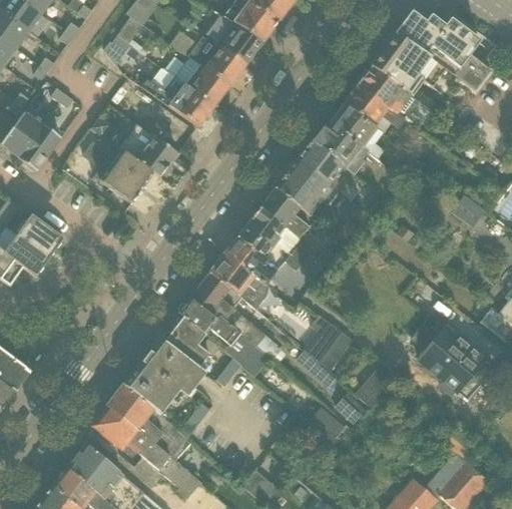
[(1,0),(0,2),(0,8),(29,30),(42,12),(25,0),(1,0)]
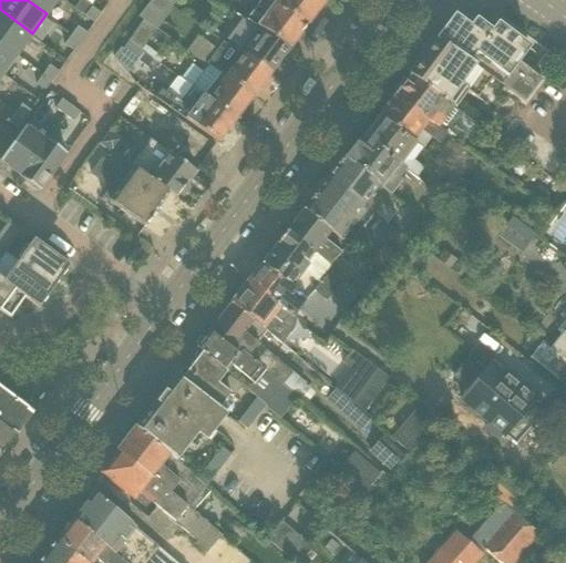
[(28,0),(47,13),(55,0),(28,0)]
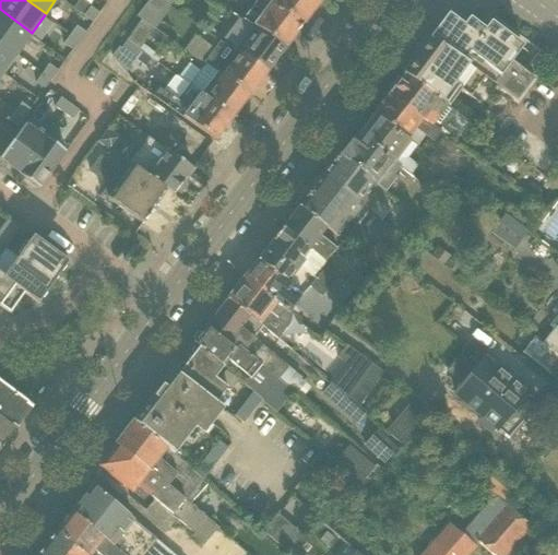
[(153,0),(142,16),(155,26),(171,4),(165,0),(153,0)]
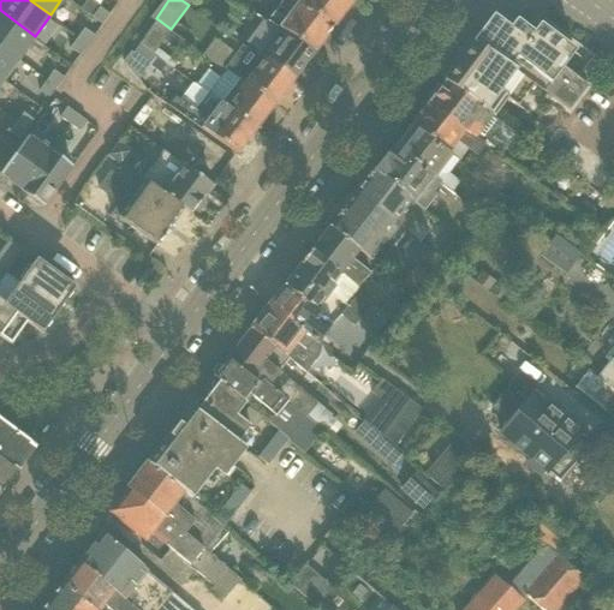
[(281,22),(315,46),(333,23),(296,0),(280,0),(278,4),(288,11),(281,22)]
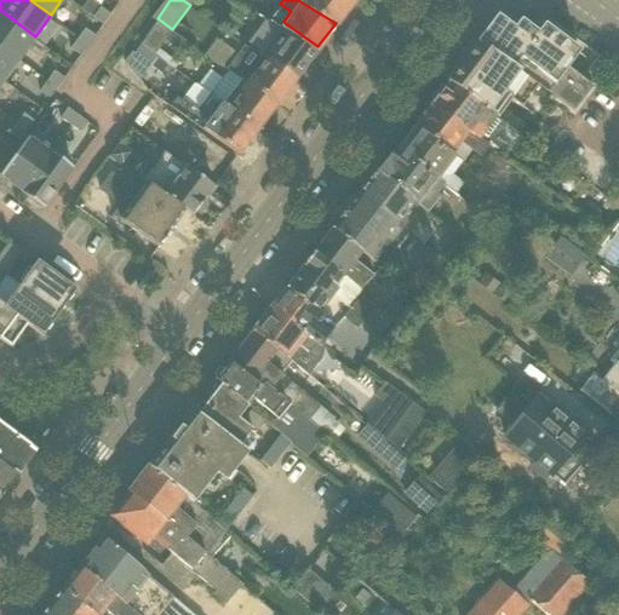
[(298,0),(336,23),(353,0),(298,0)]
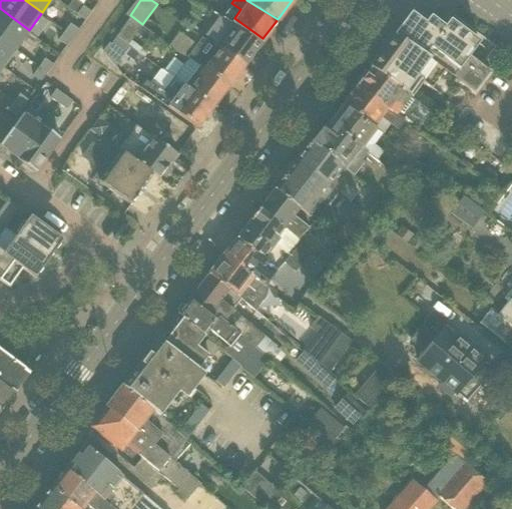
[(78,11),(86,17),(92,9),(84,3),(78,11)]
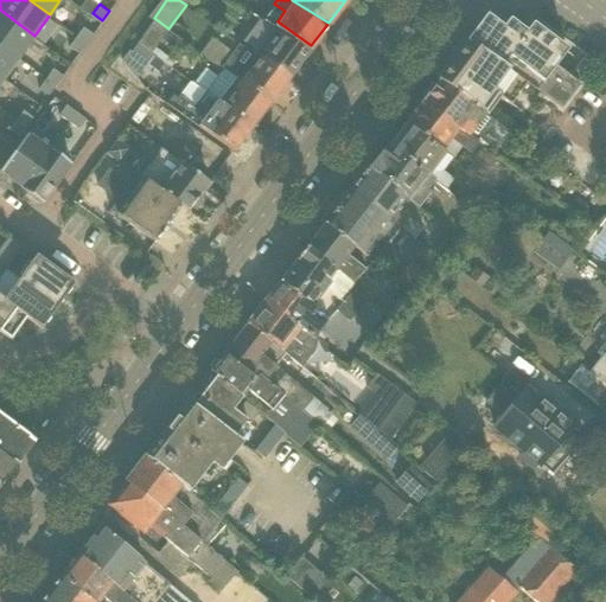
[(0,42),(19,56),(34,36),(0,10),(0,42)]
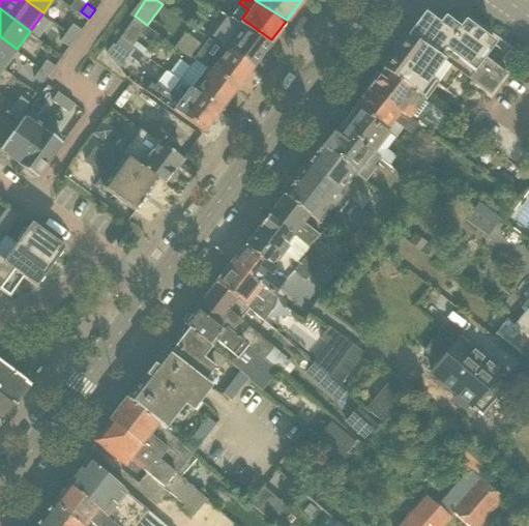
[(440,22),(425,10),(407,35),(461,70),(462,69),(492,92),(507,71),(486,55),(496,41),(466,19),(460,26),(445,15),(440,22)]
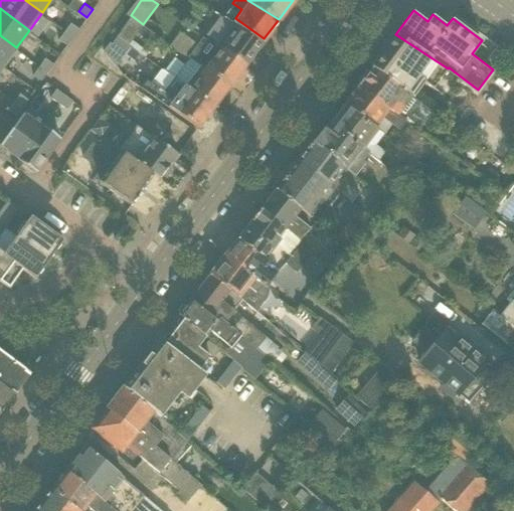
[(131,15),(118,34),(130,42),(138,31),(152,41),(157,34),(143,24),(131,15)]
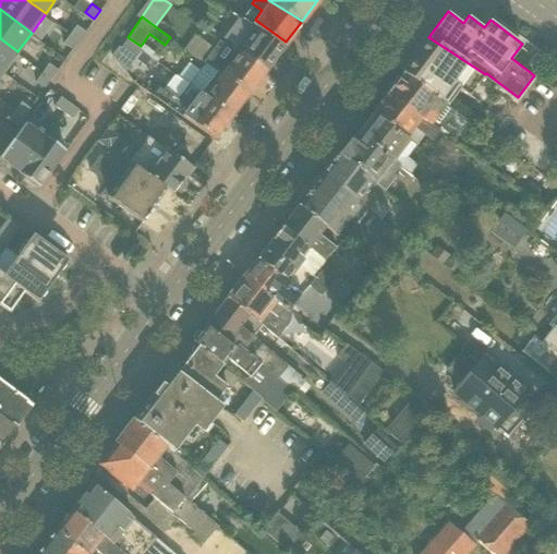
[(286,41),(255,20),(235,46),(268,67),(286,41)]
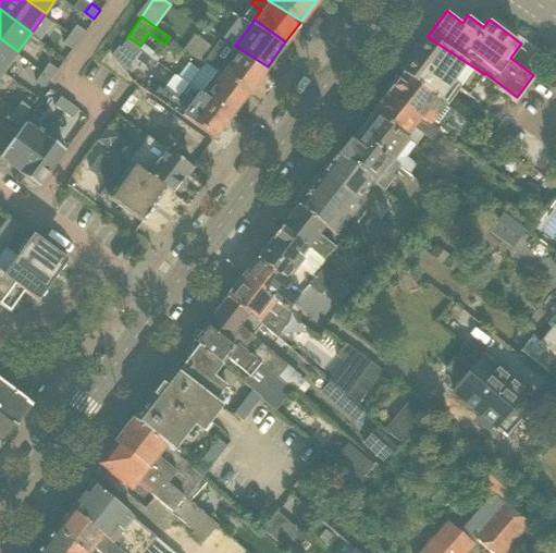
[(77,23),(71,32),(79,38),(86,29),(77,23)]
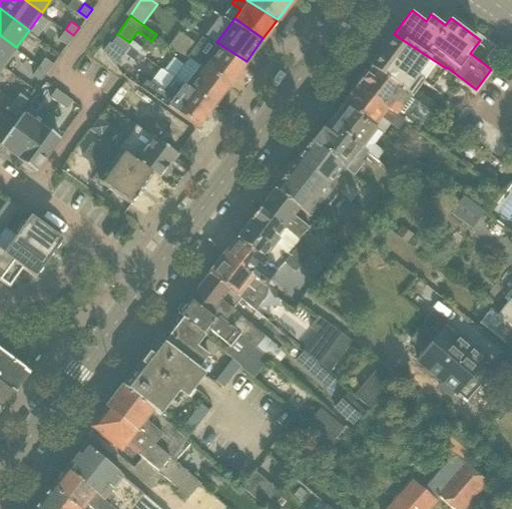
[(67,43),(73,35),(65,29),(59,37),(67,43)]
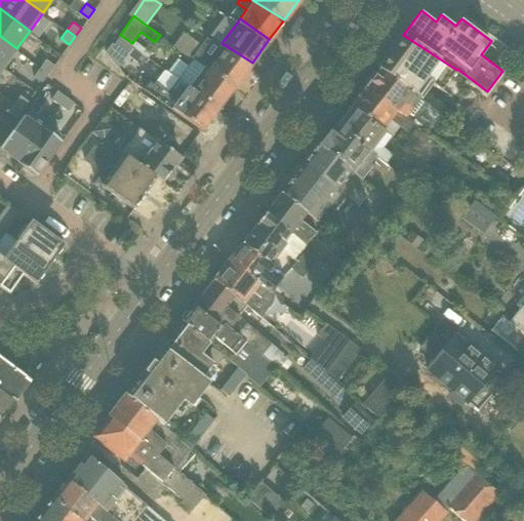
[(379,66),(381,68),(404,85),(419,97),(434,79),(443,87),(456,70),(403,35),(379,66)]
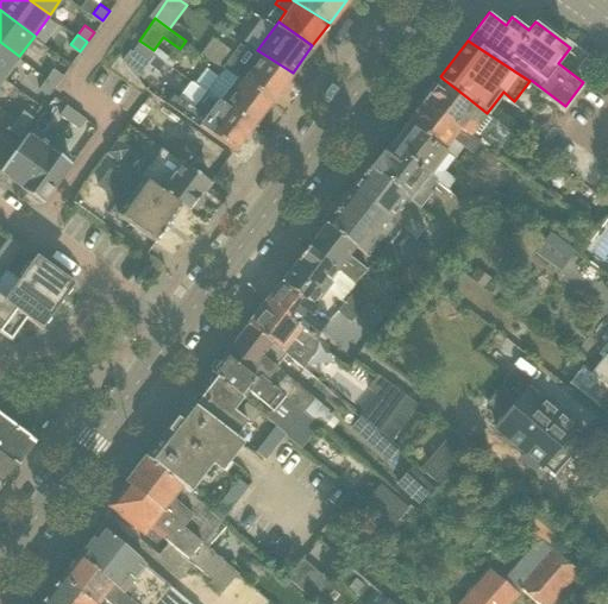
[(0,42),(0,73),(5,77),(19,56),(0,42)]
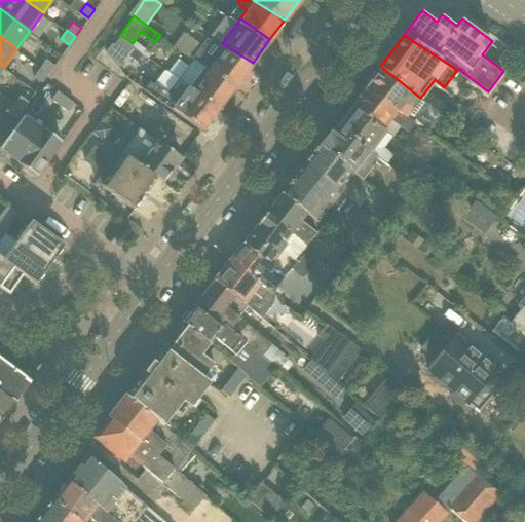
[(236,84),(253,63),(222,43),(220,45),(208,36),(192,56),(194,57),(236,84)]
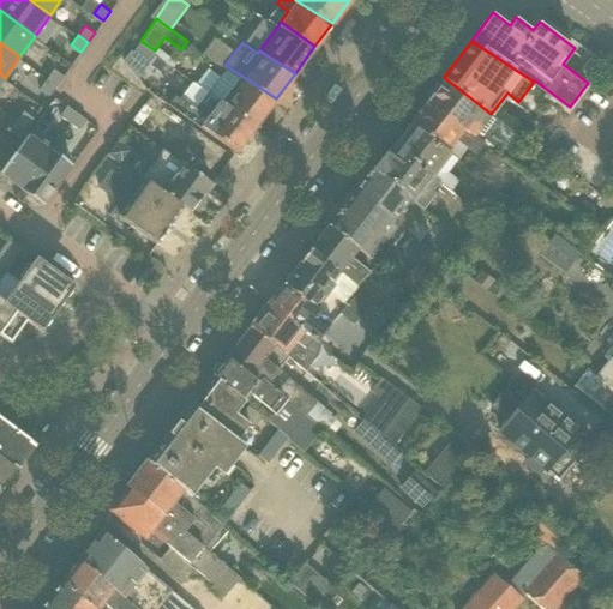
[(130,56),(127,54),(125,58),(139,76),(149,61),(133,50),(130,56)]
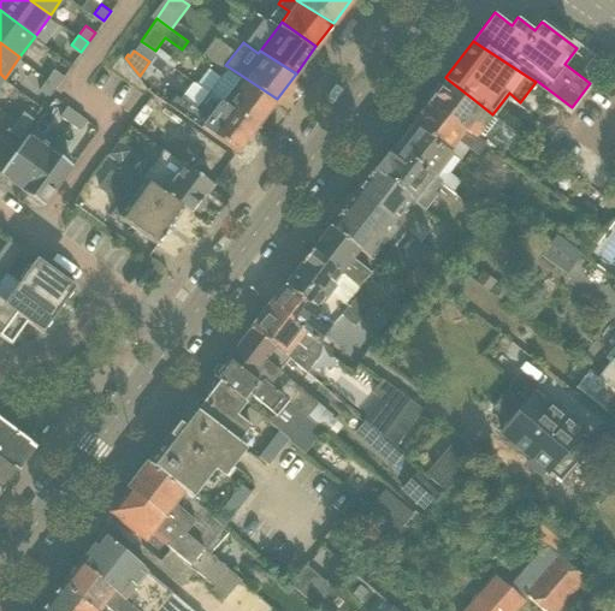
[(161,71),(167,61),(158,54),(151,64),(161,71)]
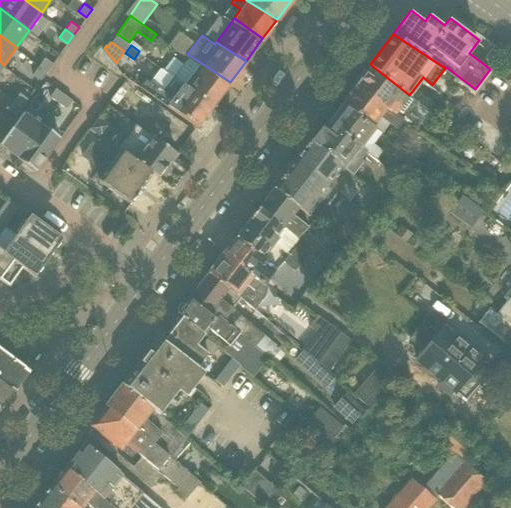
[(214,103),(230,82),(189,55),(185,61),(174,76),(214,103)]
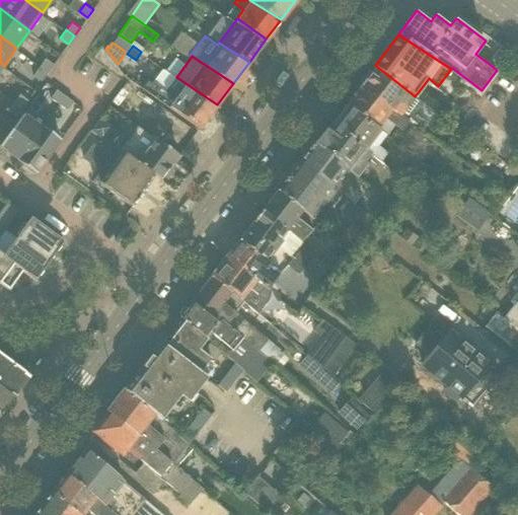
[(47,57),(41,65),(49,71),(55,63),(47,57)]
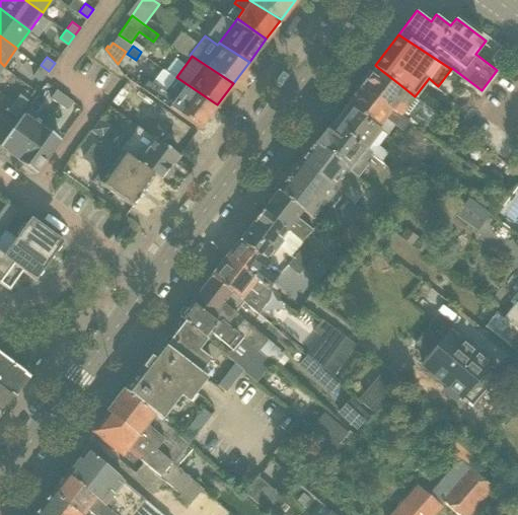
[(43,79),(49,71),(41,65),(34,73),(43,79)]
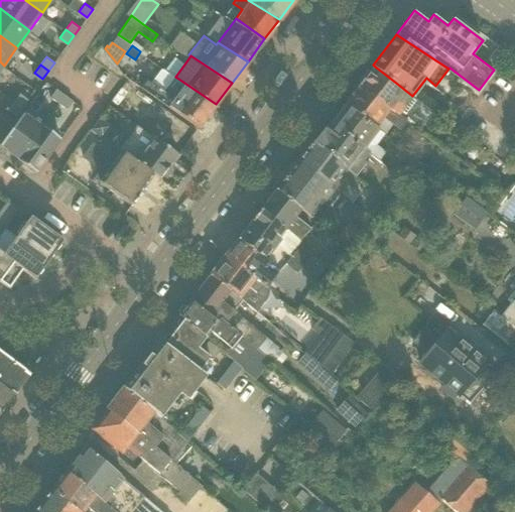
[(159,65),(142,86),(169,105),(200,126),(216,104),(175,77),(159,65)]
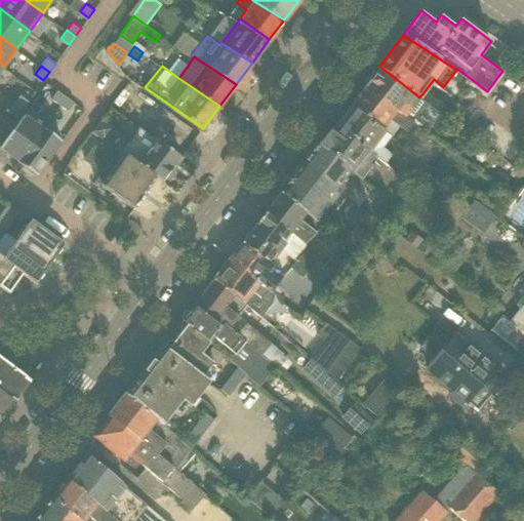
[(381,68),(377,73),(374,71),(367,80),(370,82),(366,87),(414,122),(425,129),(432,120),(421,112),(428,104),(419,97),(404,85),(381,68)]
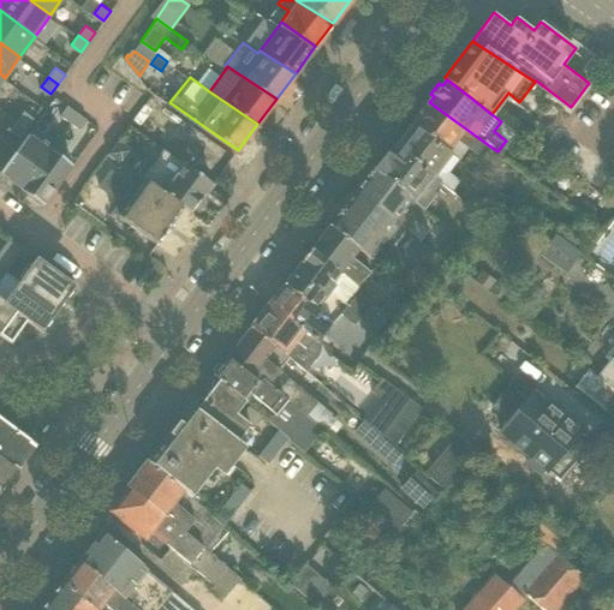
[(477,153),(486,143),(429,102),(411,125),(451,153),(457,156),(466,144),(477,153)]
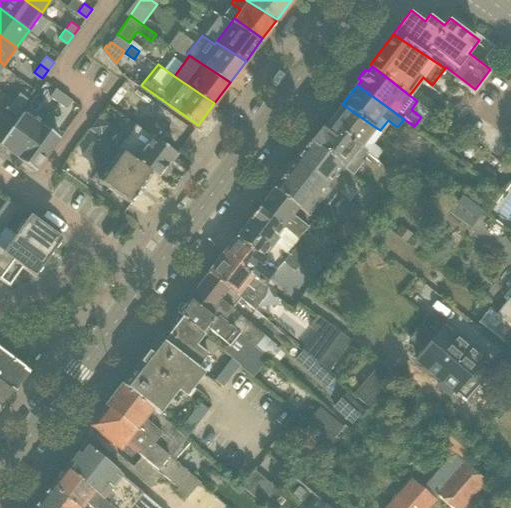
[(51,95),(59,100),(65,92),(57,86),(51,95)]
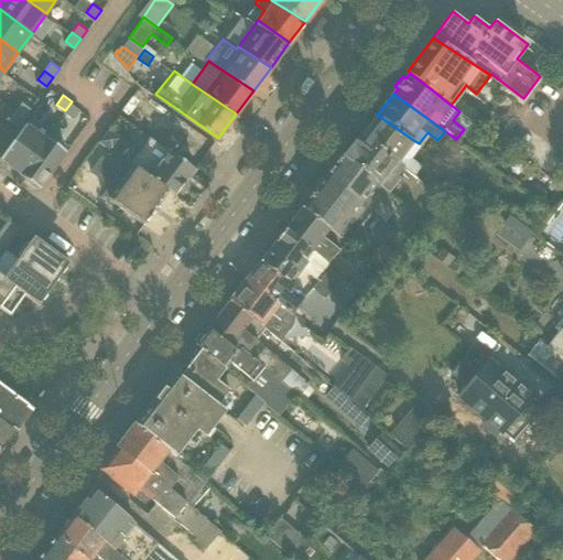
[(22,100),(17,109),(25,116),(32,107),(22,100)]
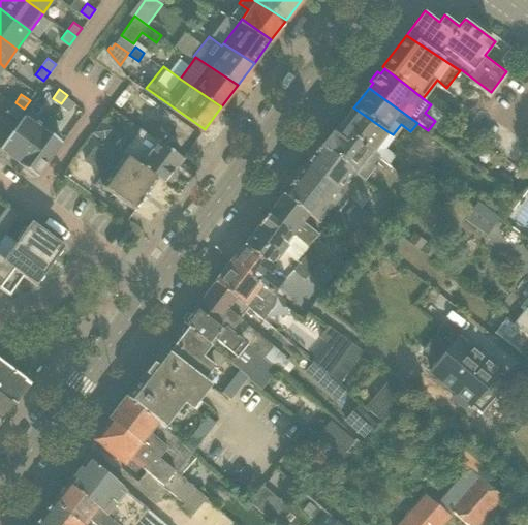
[(75,101),(67,95),(61,103),(69,110),(75,101)]
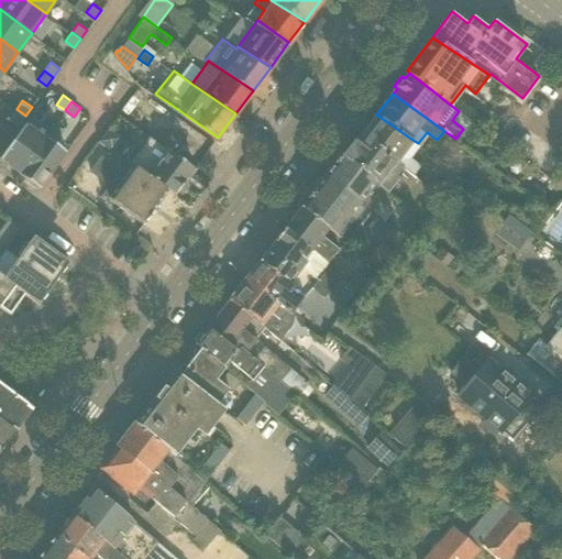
[(19,124),(25,116),(17,109),(10,118),(19,124)]
